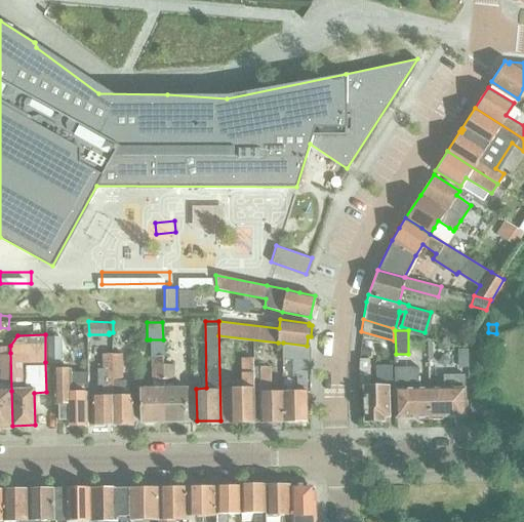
[(61,334),(45,334),(45,362),(61,362),(61,334)]
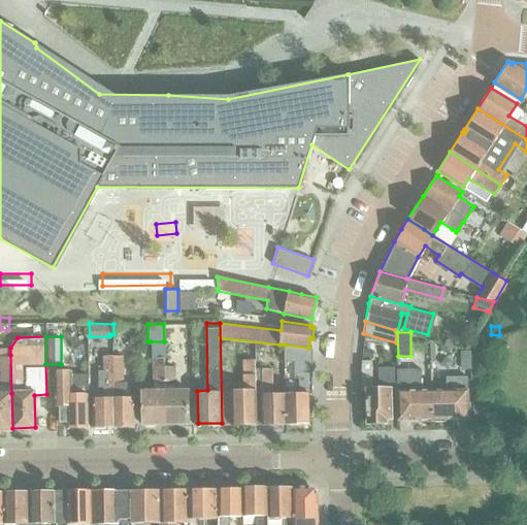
[(299,392),(285,393),(286,423),(308,422),(307,392),(313,392),(313,348),(308,348),(285,345),(285,361),(294,361),(294,378),(299,378),(299,392)]
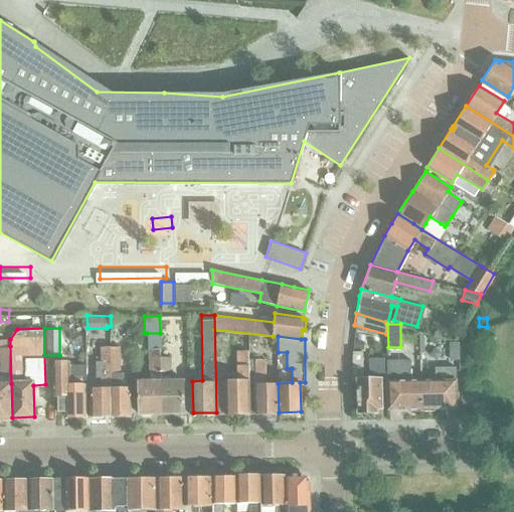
[(449,340),(449,358),(459,358),(459,340),(449,340)]
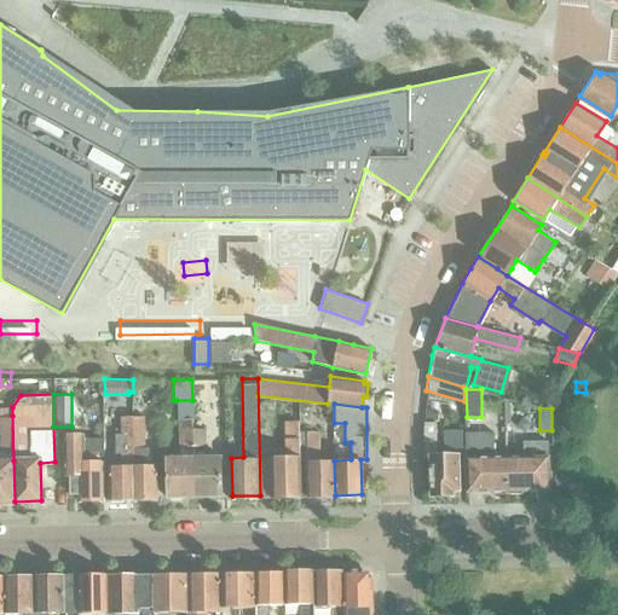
[(144,445),(143,413),(132,415),(134,499),(159,499),(156,450),(149,450),(149,445),(144,445)]
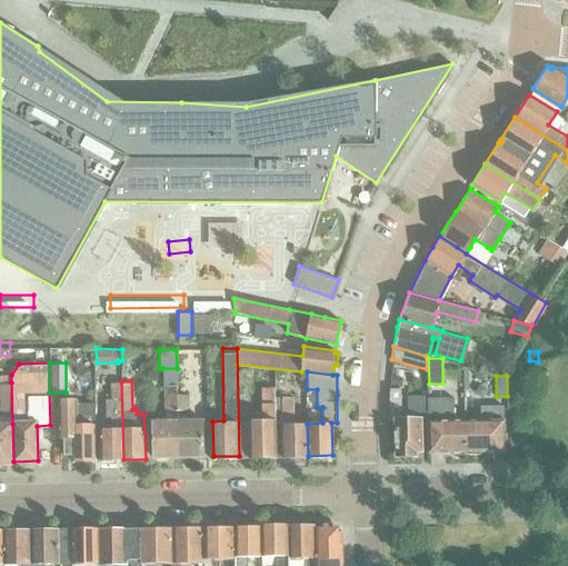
[(100,428),(101,460),(123,459),(121,381),(111,381),(111,397),(106,397),(106,416),(113,415),(113,428),(100,428)]
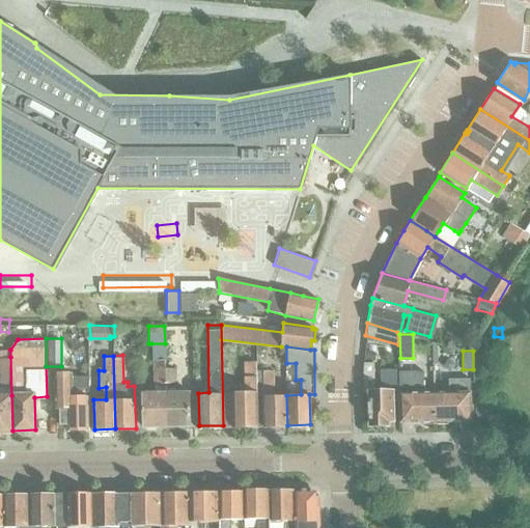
[(0,431),(12,431),(11,395),(10,357),(0,357),(0,385),(0,431)]
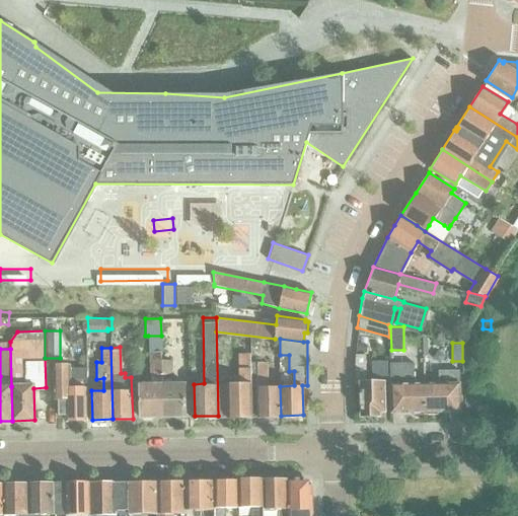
[(151,383),(140,383),(141,417),(163,416),(162,382),(161,358),(161,350),(149,350),(150,373),(151,373),(151,383)]
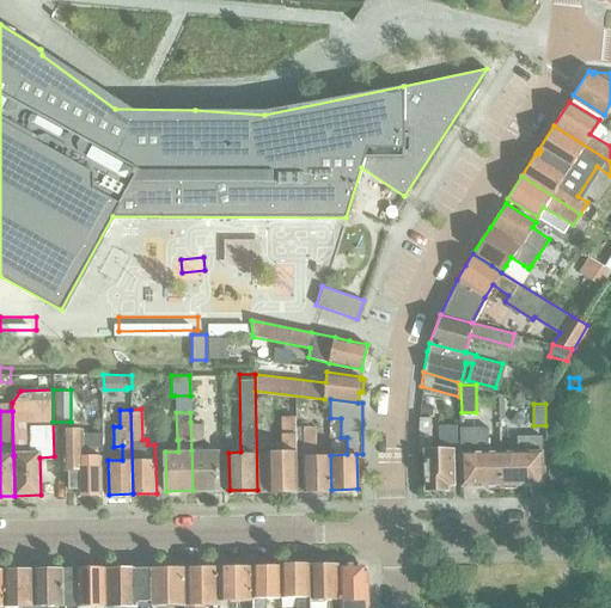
[(269,450),(270,490),(298,489),(295,416),(282,416),(282,450),(269,450)]
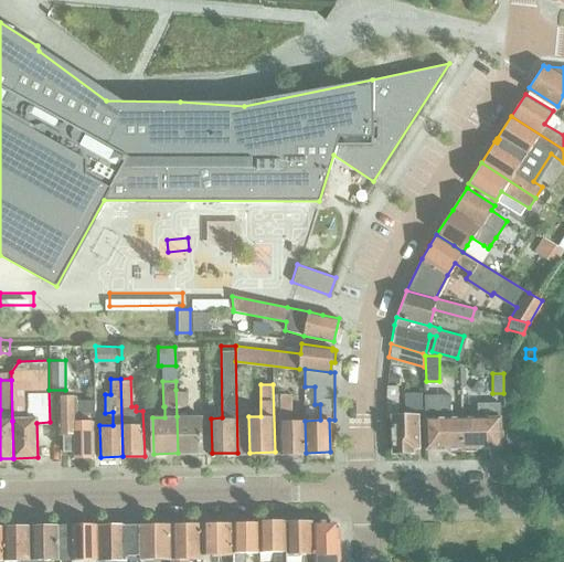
[(386,385),(384,410),(385,416),(393,416),(394,451),(413,452),(413,446),(418,446),(418,416),(417,416),(398,416),(398,385),(386,385)]
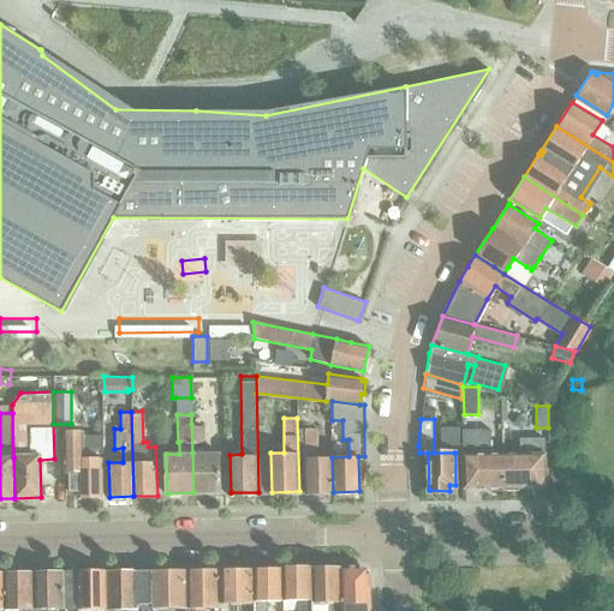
[(191,424),(192,453),(194,492),(221,491),(220,453),(206,453),(204,424),(191,424)]
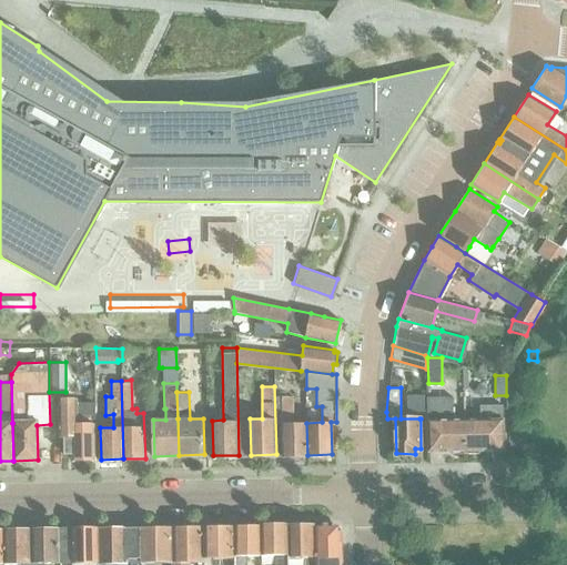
[(307,455),(306,423),(293,423),(293,395),(282,396),(283,455),(307,455)]
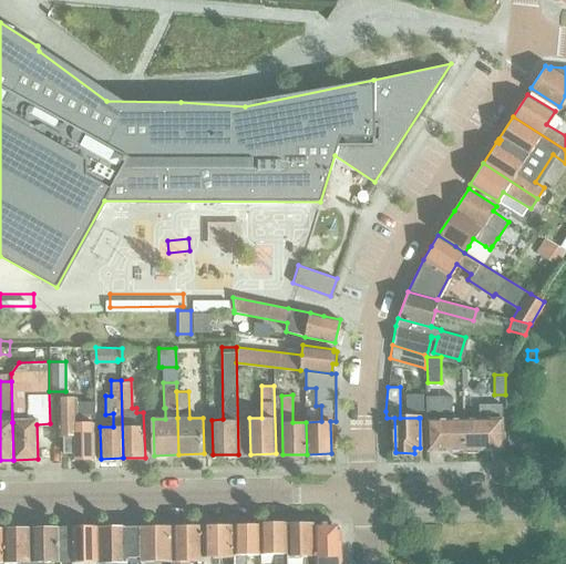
[(464,452),(464,419),(453,419),(452,397),(426,397),(429,452),(464,452)]
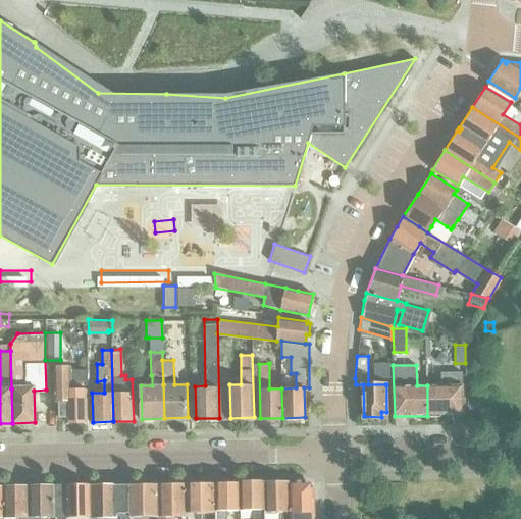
[(70,366),(54,366),(54,401),(59,401),(59,416),(67,416),(67,422),(86,421),(85,390),(70,390),(70,366)]
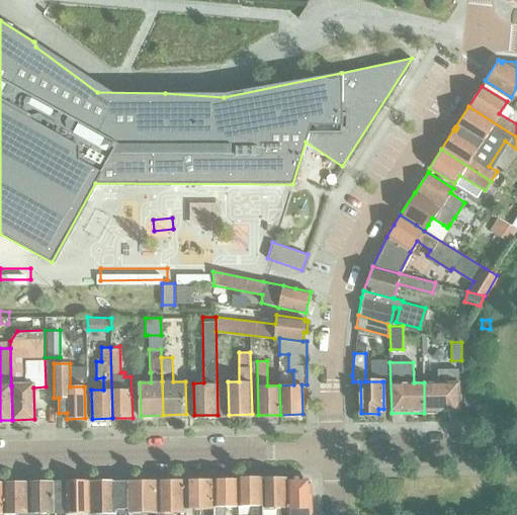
[(438,381),(424,382),(424,413),(459,412),(458,368),(438,369),(438,381)]
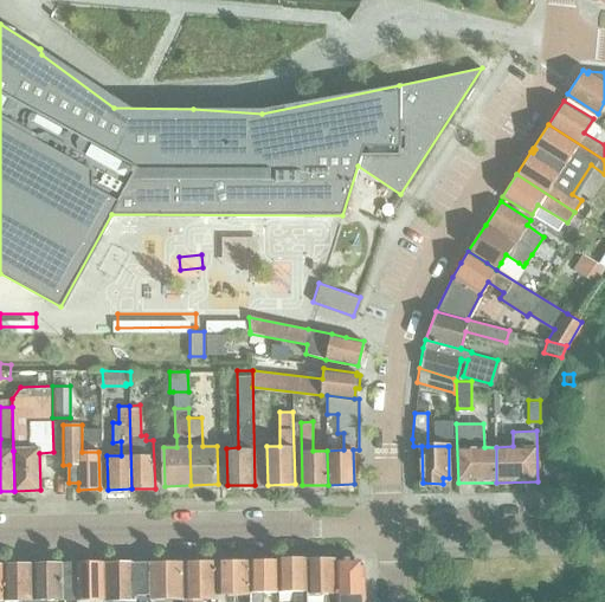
[(334,601),(334,557),(306,558),(306,593),(304,601),(334,601)]
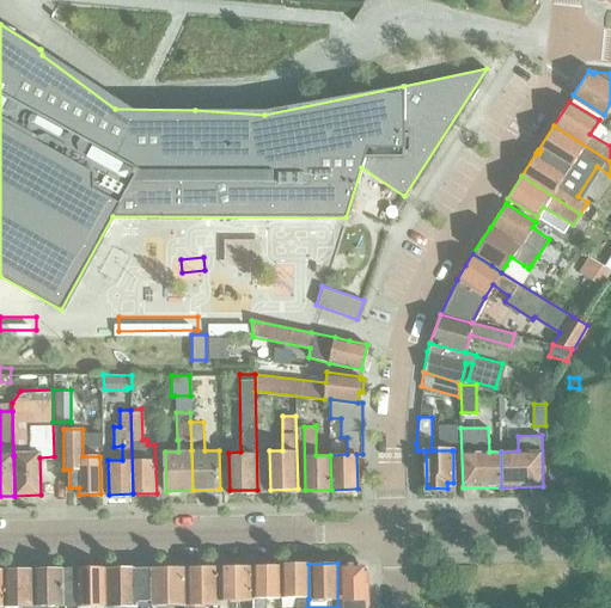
[(359,563),(337,563),(337,607),(366,607),(365,567),(359,563)]
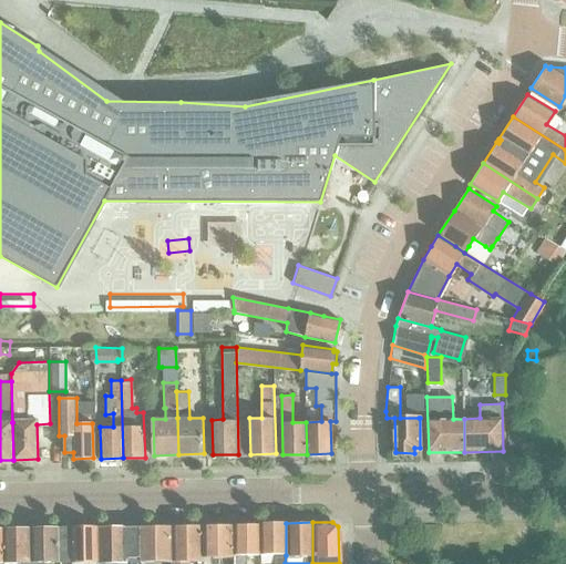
[(259,523),(233,524),(233,555),(232,563),(244,563),(245,552),(259,553),(259,523)]
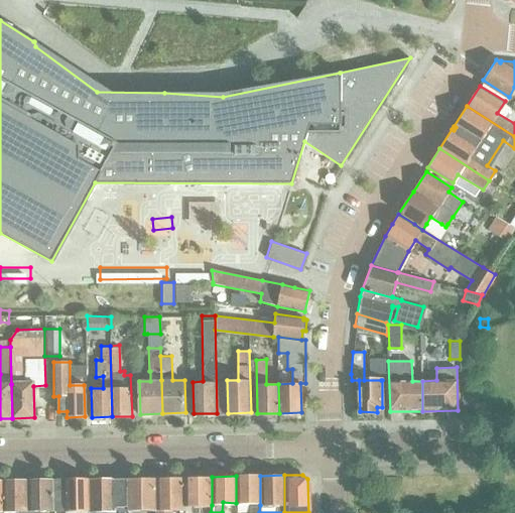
[(260,476),(236,476),(236,503),(249,503),(249,512),(259,512),(260,505),(260,476)]
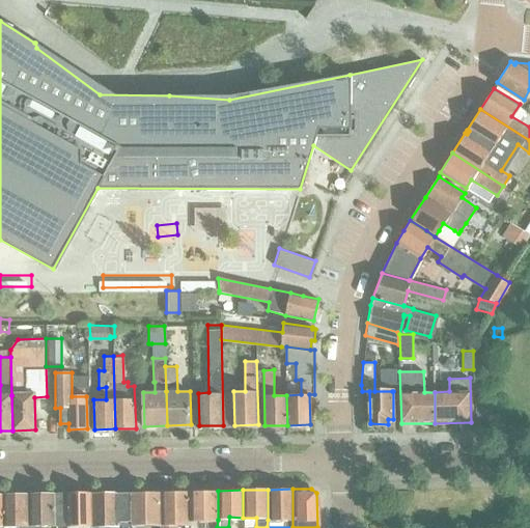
[(188,491),(159,492),(160,524),(159,527),(177,527),(177,524),(188,524),(188,491)]
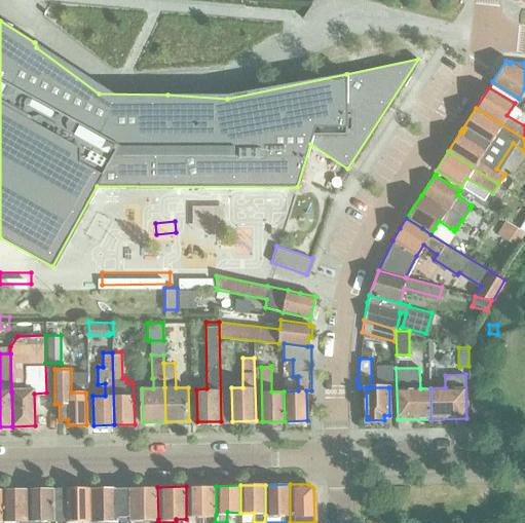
[(216,486),(186,486),(186,519),(188,519),(187,522),(202,522),(202,515),(216,515),(216,486)]
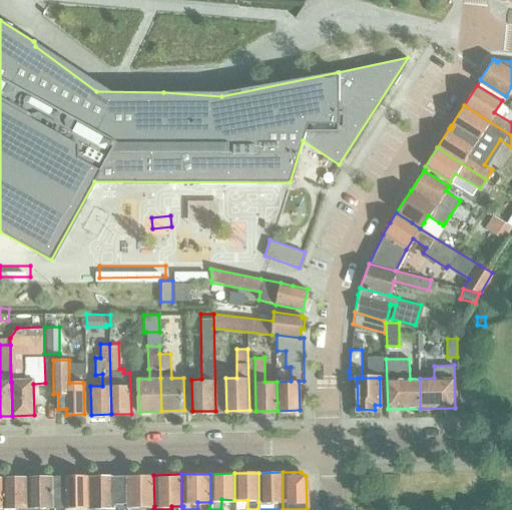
[(124,509),(125,475),(87,476),(87,509),(124,509)]
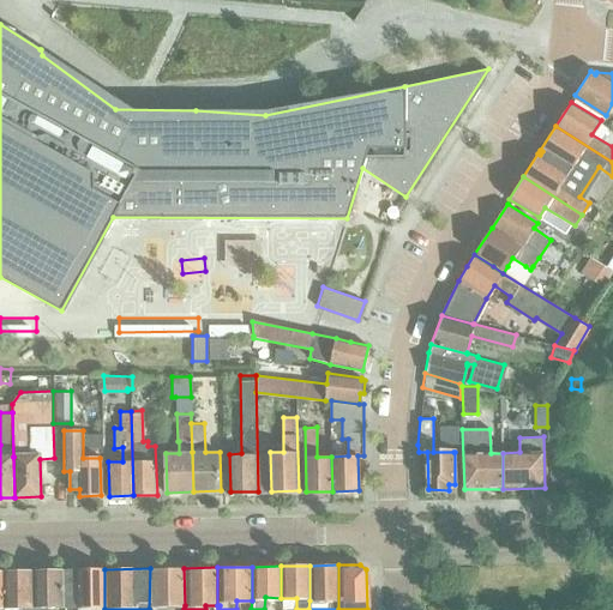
[(150,568),(149,609),(164,609),(164,605),(185,605),(184,568),(150,568)]
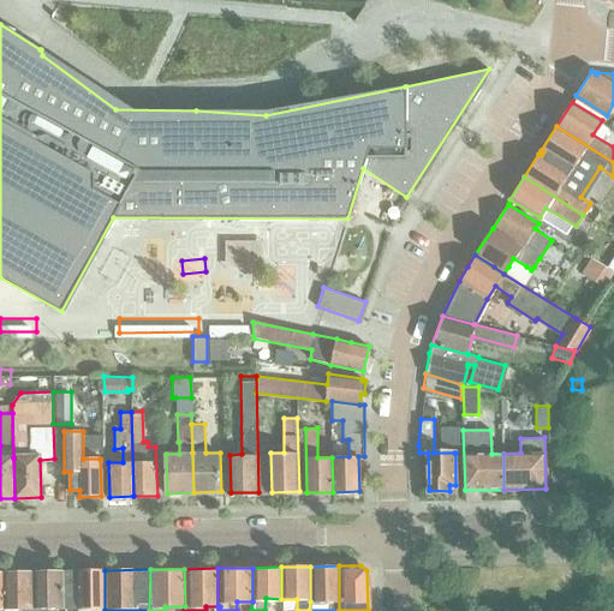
[(47,610),(47,606),(63,606),(63,570),(33,571),(31,610),(47,610)]
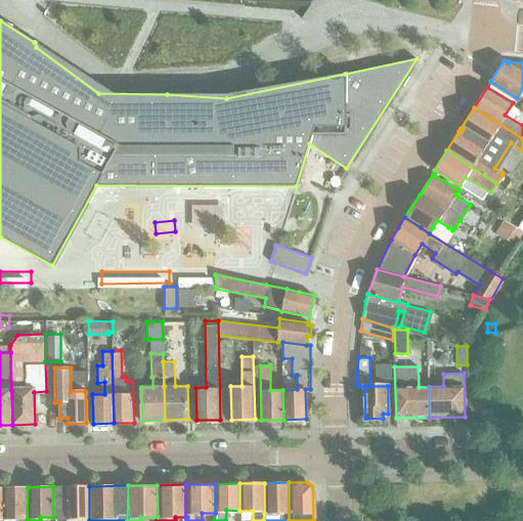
[(89,520),(89,486),(53,486),(53,517),(64,517),(64,520),(89,520)]
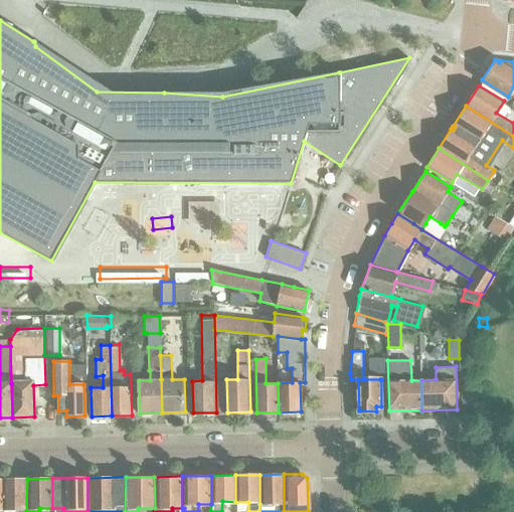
[(15,511),(26,511),(27,479),(1,479),(2,508),(15,508),(15,511)]
